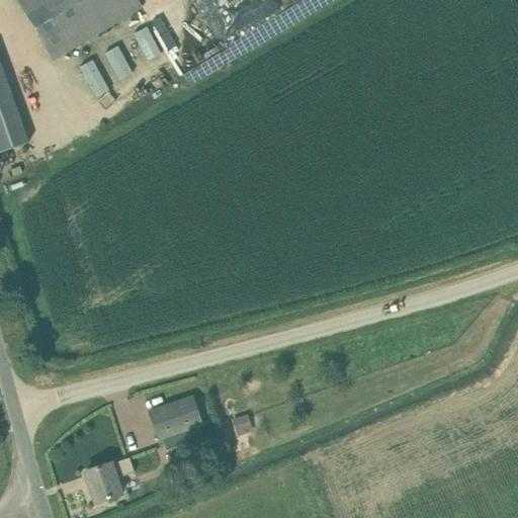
[(138,0),(16,0),(52,60),(142,7),(138,0)]
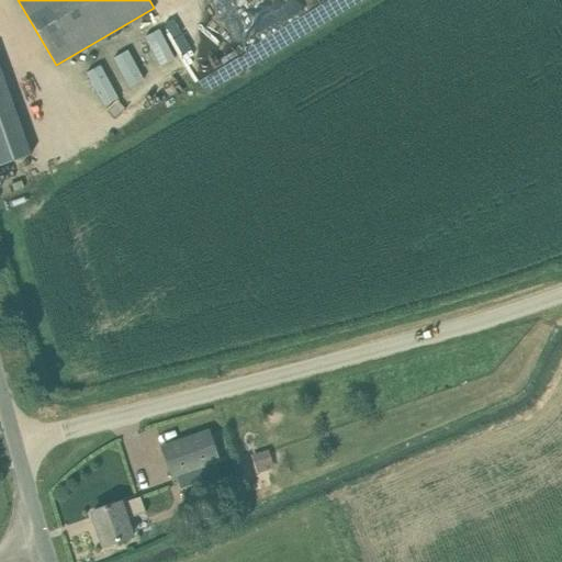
[(145,36),(159,63),(173,55),(158,29),(145,36)]
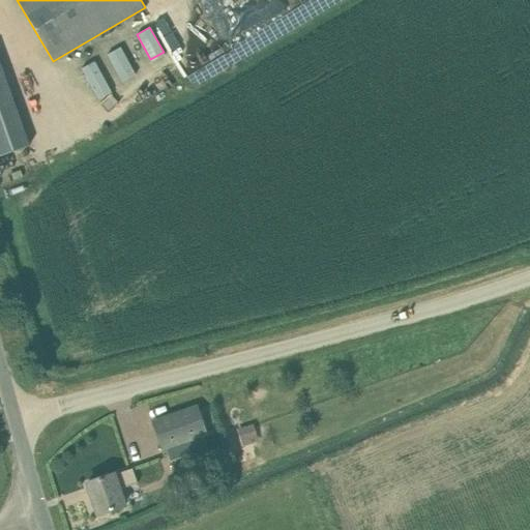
[(108,52),(120,81),(134,75),(121,46),(108,52)]
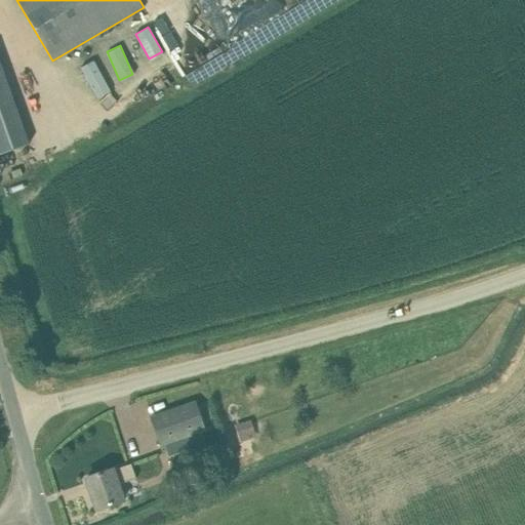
[(0,153),(28,145),(0,56),(0,153)]
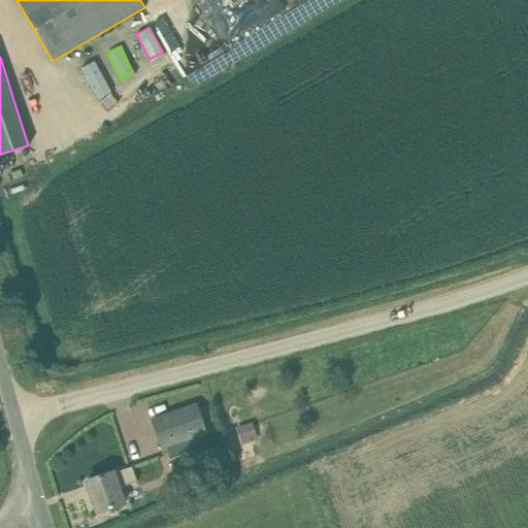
[(81,67),(96,97),(108,91),(94,61),(81,67)]
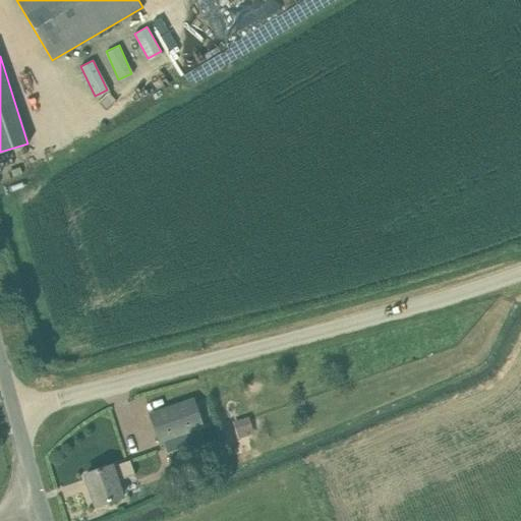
[(193,401),(151,415),(159,441),(201,426),(193,401)]
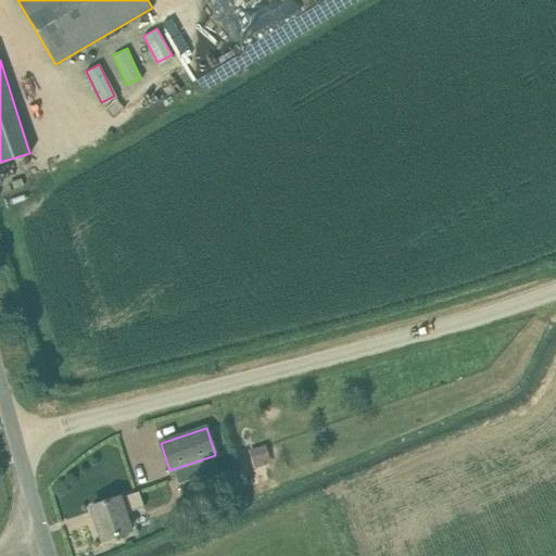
[(223,502),(237,496),(232,482),(217,487),(223,502)]
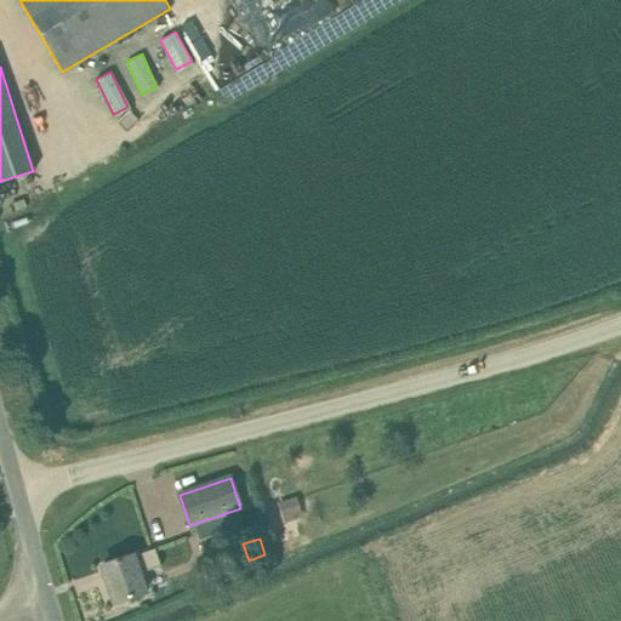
[(138,574),(160,567),(154,548),(101,567),(114,603),(146,592),(138,574)]
